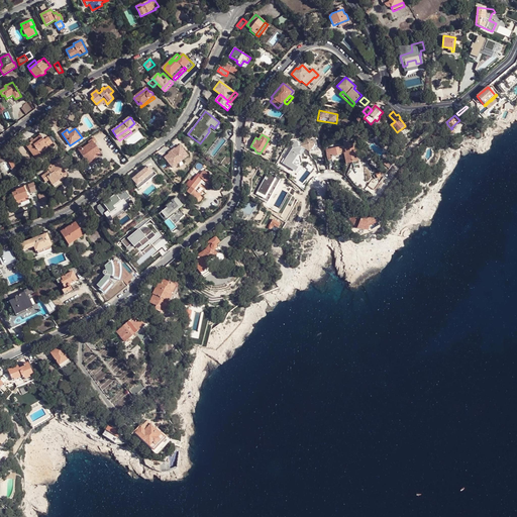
[(34,140),(30,142),(26,146),(36,159),(41,154),(39,152),(37,150),(46,143),(40,135),(34,140)]
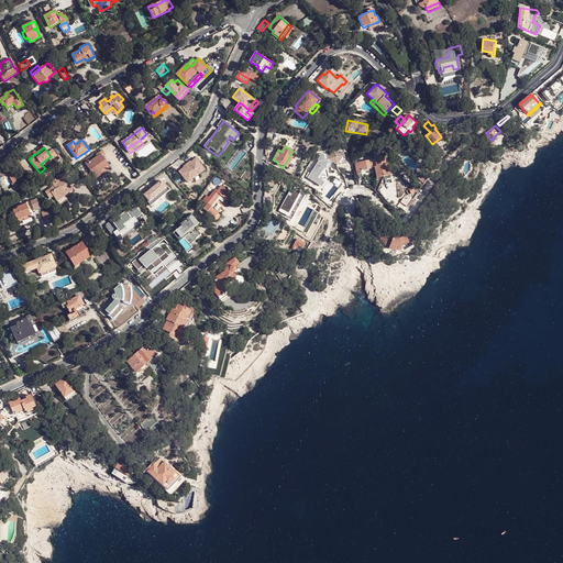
[(324,181),(319,179),(326,169),(327,168),(328,168),(332,162),(337,165),(343,155),(343,152),(339,153),(333,148),(328,157),(327,157),(326,157),(324,153),(316,154),(316,163),(307,177),(322,186),(324,181)]
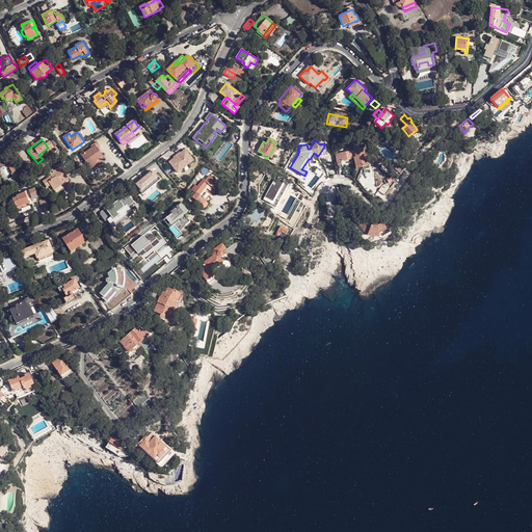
[(96,160),(96,161),(103,156),(98,148),(100,145),(97,141),(90,145),(91,148),(84,153),(84,152),(80,154),(88,165),(96,160)]
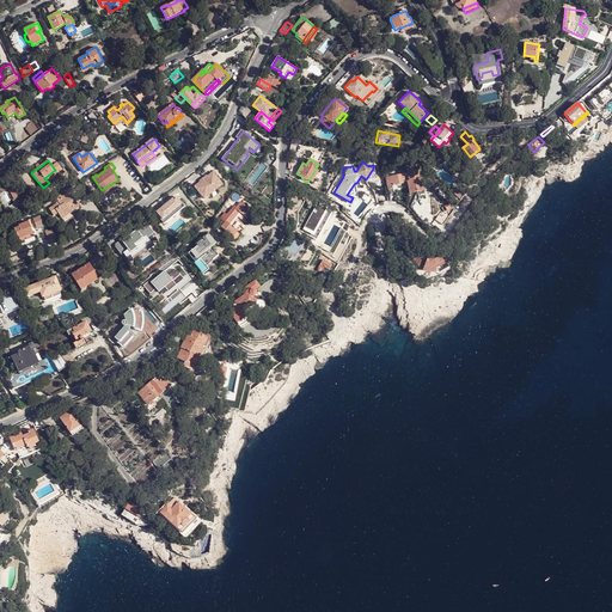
[(408,173),(386,178),(389,190),(393,189),(393,185),(404,183),(403,182),(407,181),(409,181),(411,190),(416,189),(417,193),(424,190),(422,181),(421,181),(415,183),(414,179),(421,178),(418,170),(414,170),(414,167),(407,169),(408,173)]
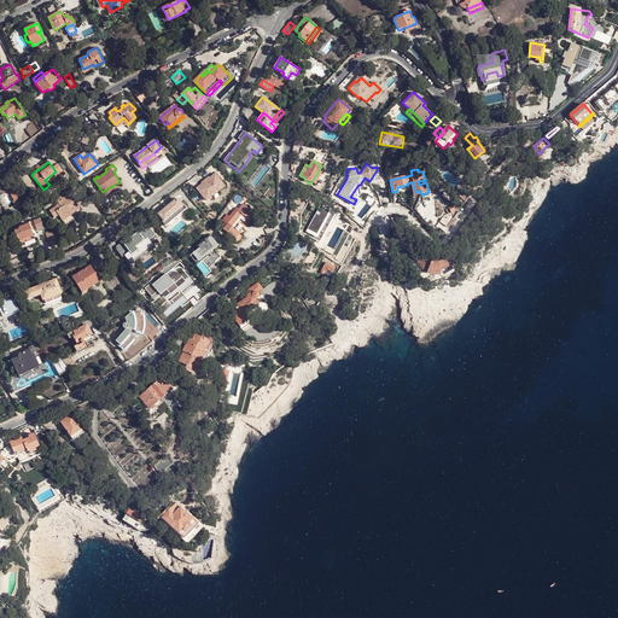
[(322,173),(319,170),(312,182),(316,185),(322,173)]
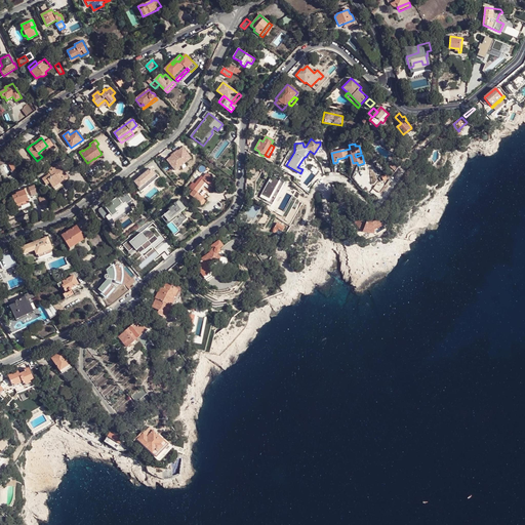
[(323,152),(320,145),(314,154),(323,152)]
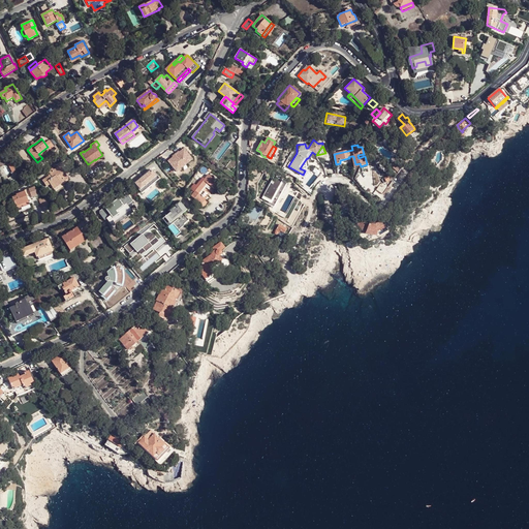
[(50,150),(48,147),(38,154),(40,156),(50,150)]
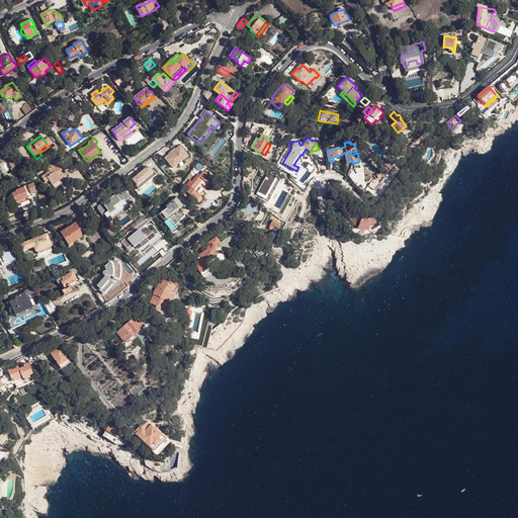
[(172,172),(191,158),(181,145),(162,159),(172,172)]
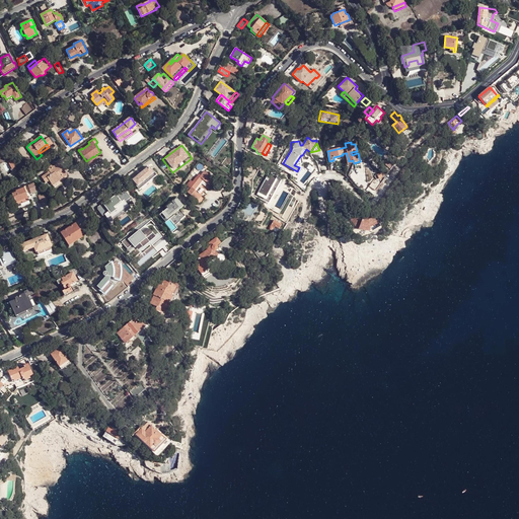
[(303,162),(301,155),(300,156),(294,165),(299,167),(303,162)]
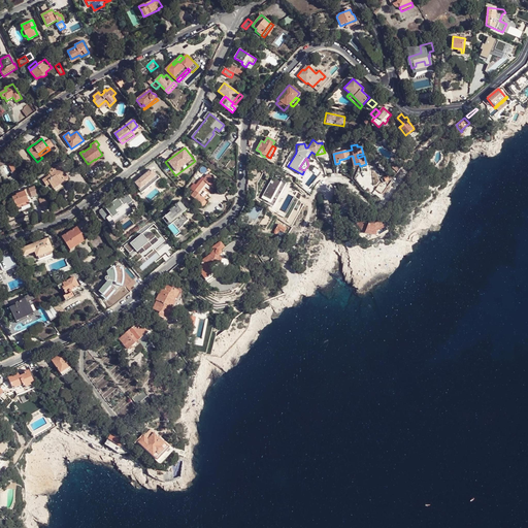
[(97,162),(95,160),(95,159),(88,164),(90,167),(97,162)]
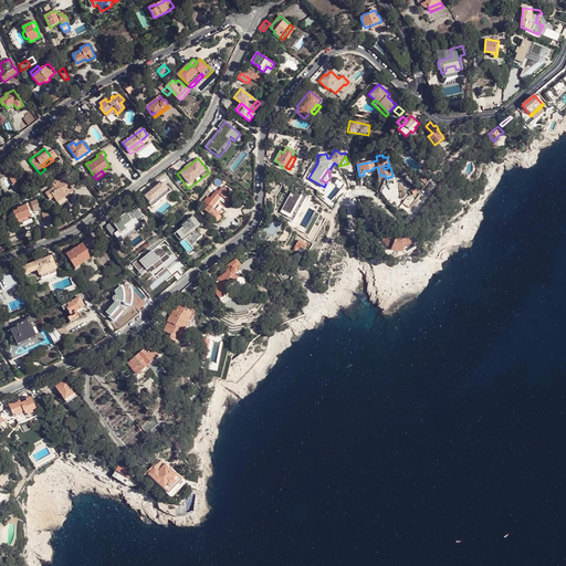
[(425,174),(420,179),(427,185),(431,178),(428,176),(425,174)]
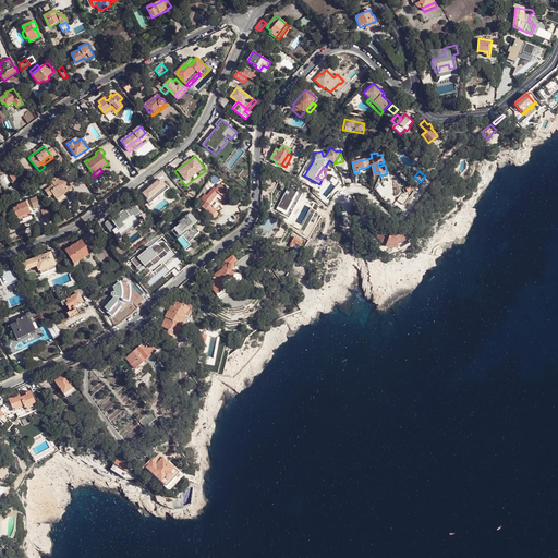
[(63,192),(64,193),(72,189),(63,174),(57,179),(56,178),(51,181),(52,184),(50,186),(45,191),(49,197),(53,194),(56,197),(63,192)]
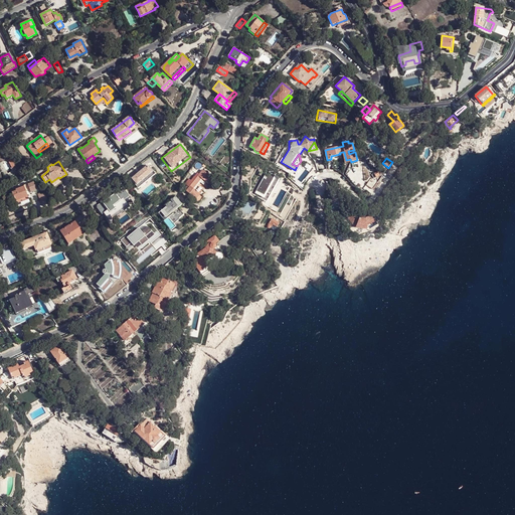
[(133,179),(132,180),(139,188),(156,174),(149,165),(148,166),(132,178),(133,179)]
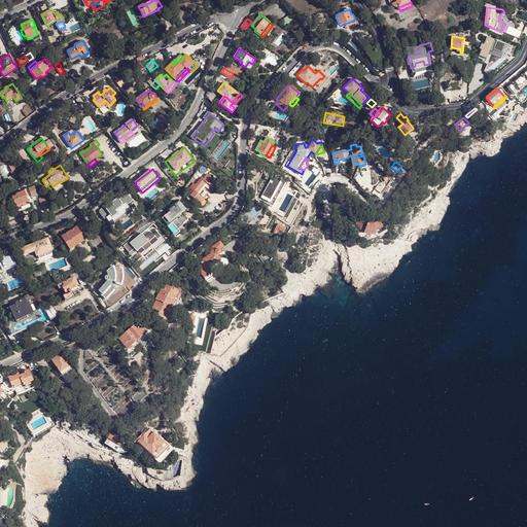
[(207,183),(213,187),(217,181),(208,174),(190,196),(201,204),(205,199),(199,194),(207,183)]
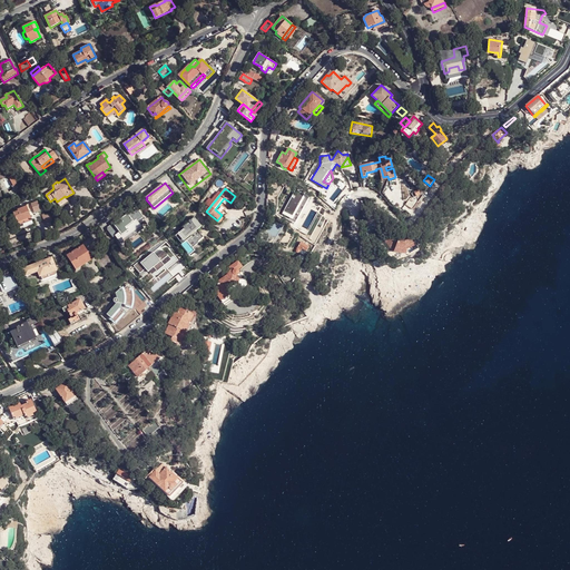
[(469,196),(465,198),(467,202),(471,199),(473,198),(473,197),(474,196),(474,195),(475,189),(472,189),(472,192),(471,194),(470,195),(469,196)]
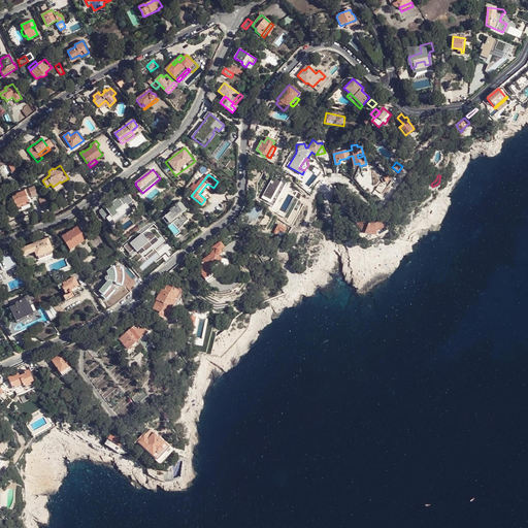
[(383,194),(388,187),(381,183),(376,190),(383,194)]
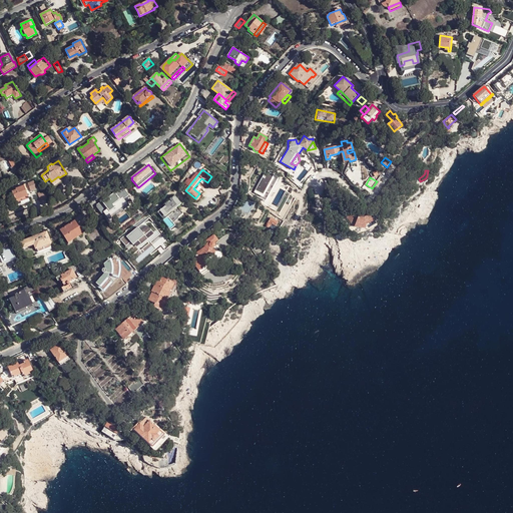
[(392,177),(384,189),(387,191),(388,190),(394,183),(393,182),(395,179),(392,177)]
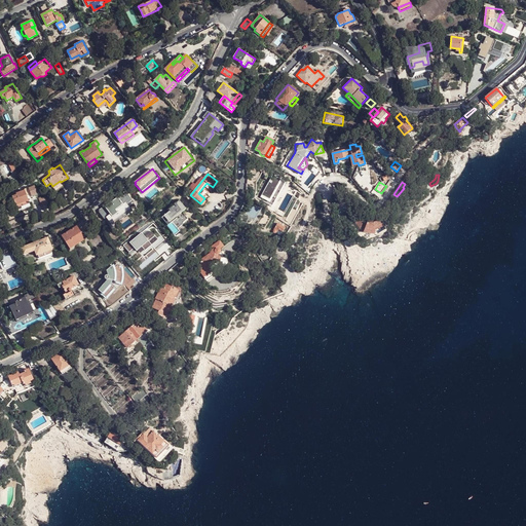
[(204,198),(213,187),(207,183),(198,193),(204,198)]
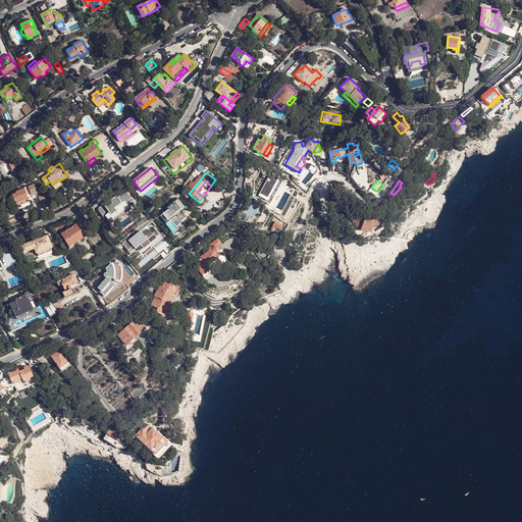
[(15,204),(29,199),(27,195),(31,193),(28,186),(23,188),(24,189),(11,194),(15,204)]
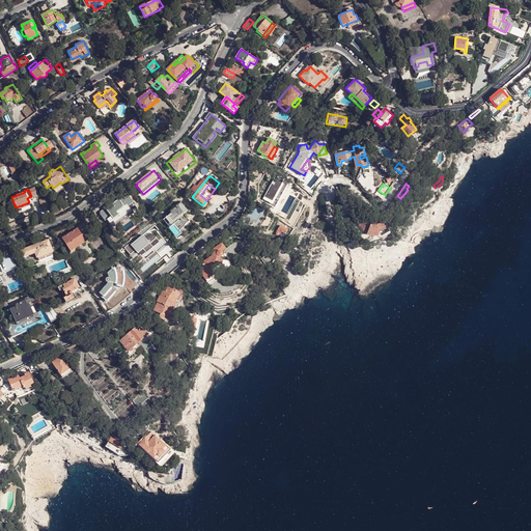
[(122,199),(120,201),(129,213),(131,211),(122,199)]
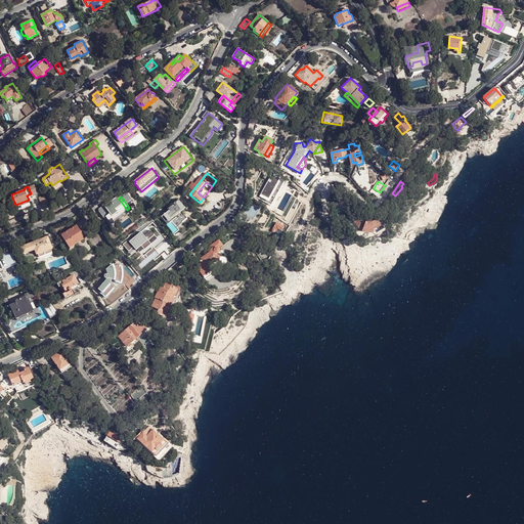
[(208,201),(204,198),(200,203),(204,206),(208,201)]
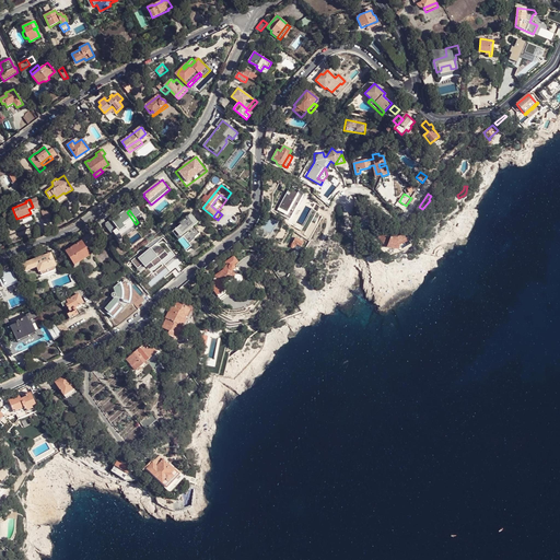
[(121,217),(117,219),(113,222),(117,229),(115,231),(120,237),(130,230),(130,229),(136,224),(127,212),(121,217)]
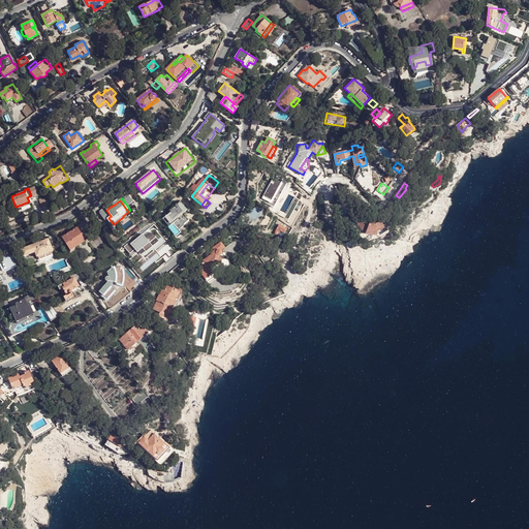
[(165,216),(163,218),(167,223),(168,224),(172,221),(179,229),(185,224),(184,223),(189,219),(184,213),(187,210),(180,200),(176,205),(177,206),(175,208),(174,207),(169,210),(172,212),(167,215),(166,214),(165,216)]
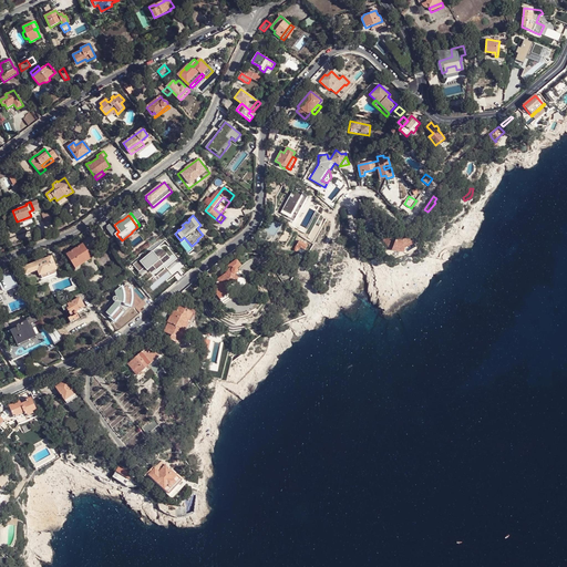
[(392,234),(383,240),(392,250),(392,249),(402,250),(403,247),(413,244),(406,235),(402,237),(397,236),(392,234)]
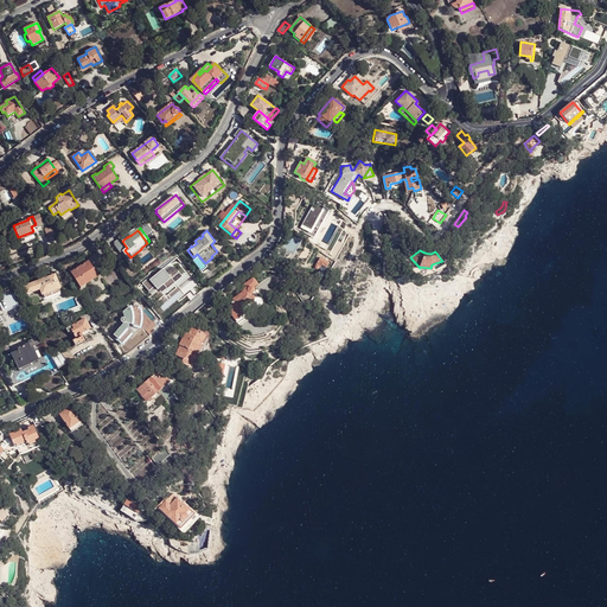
[(317,269),(318,269),(319,268),(319,269),(323,266),(326,268),(330,263),(321,257),(315,267),(315,268),(317,269)]
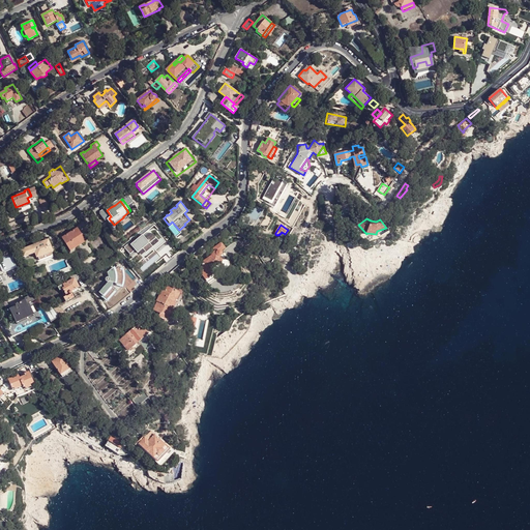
[(74,245),(84,238),(77,228),(62,238),(70,251),(76,247),(74,245)]
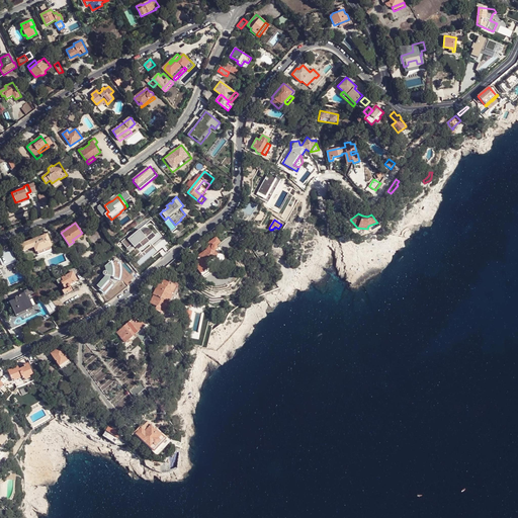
[(84,236),(82,233),(72,240),(74,242),(84,236)]
